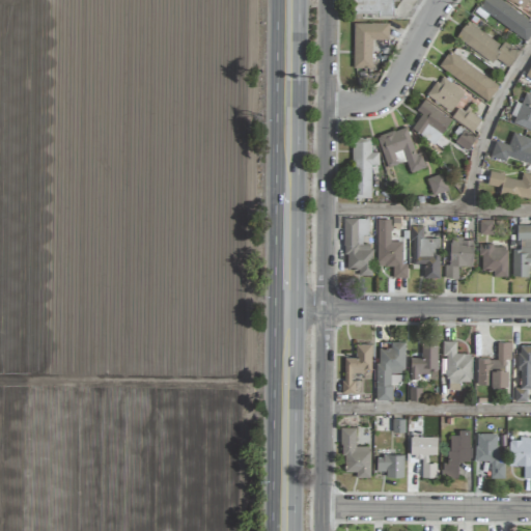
[(393,0),(351,0),(351,14),(393,15),(393,0)]
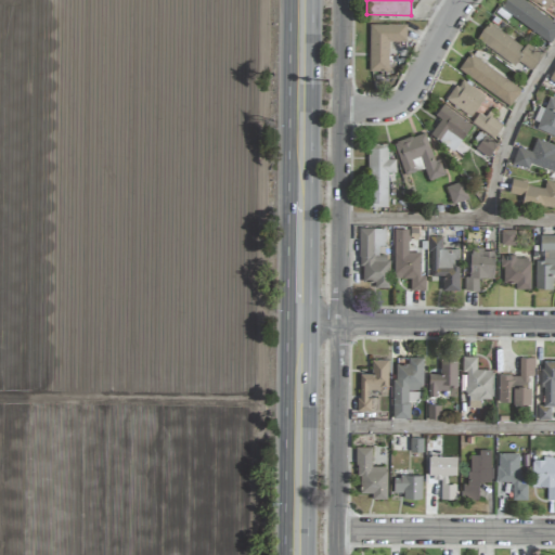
[(554,35),(554,23),(523,0),(503,0),(499,7),(550,43),(554,35)]
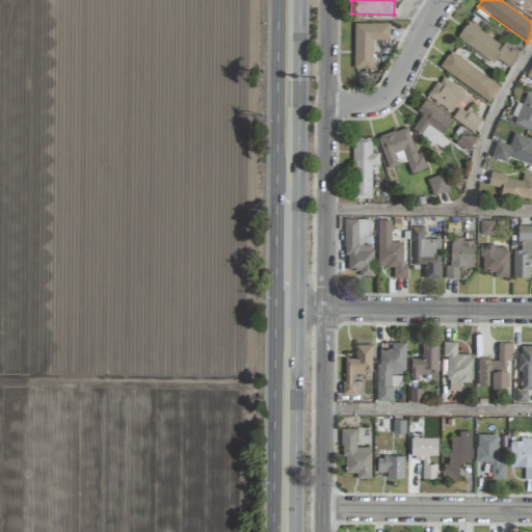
[(501,46),(468,21),(456,37),(491,63),(495,58),(509,69),(521,52),(505,41),(501,46)]
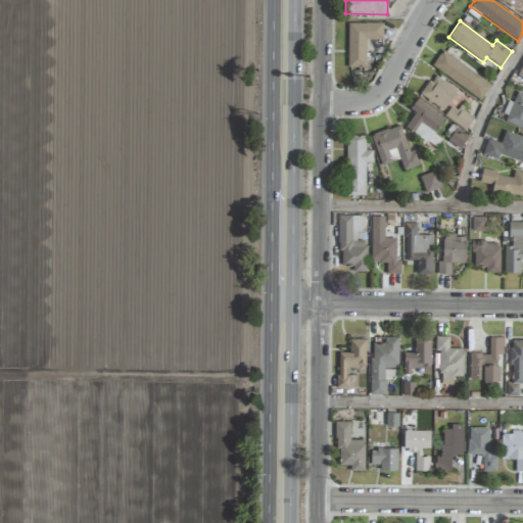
[(383,22),(347,22),(347,66),(366,66),(366,39),(383,39),(383,22)]
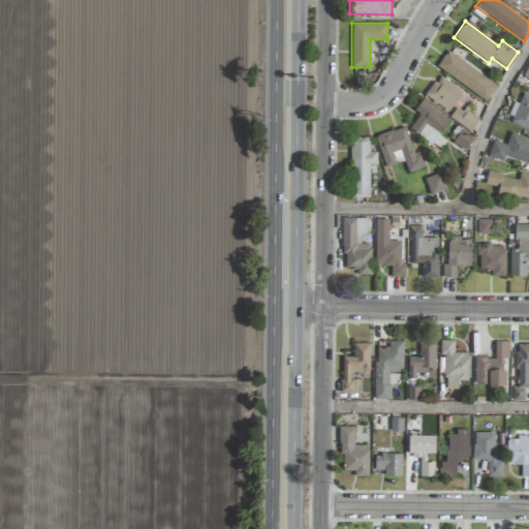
[(486,101),(497,86),(448,51),(437,66),(486,101)]
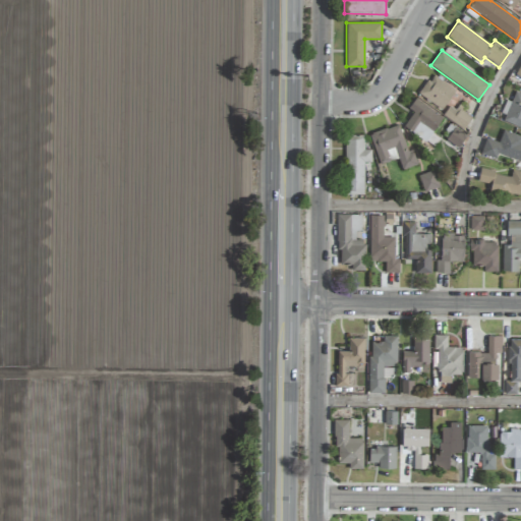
[(456,91),(432,74),(418,94),(442,110),(456,91)]
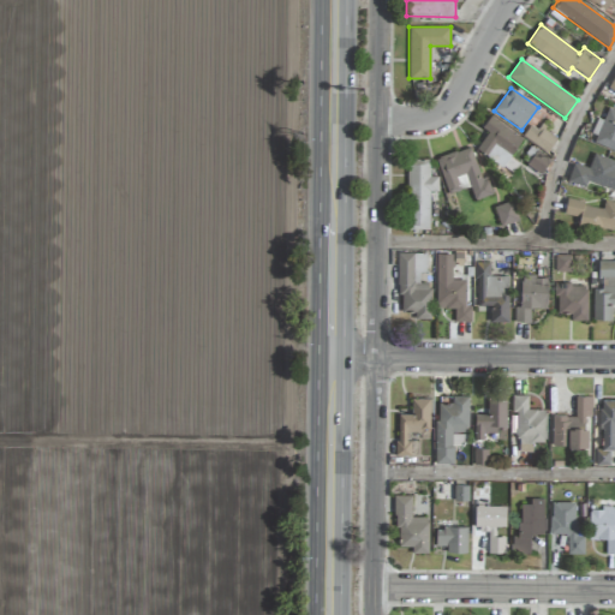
[(614,111),(608,108),(595,144),(614,151),(614,111)]
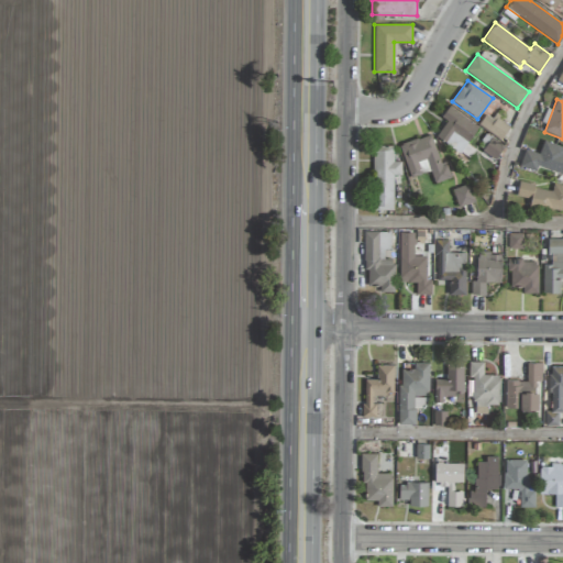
[(466,144),(478,128),(449,107),(441,117),(446,121),(435,136),(467,158),(473,150),(466,144)]
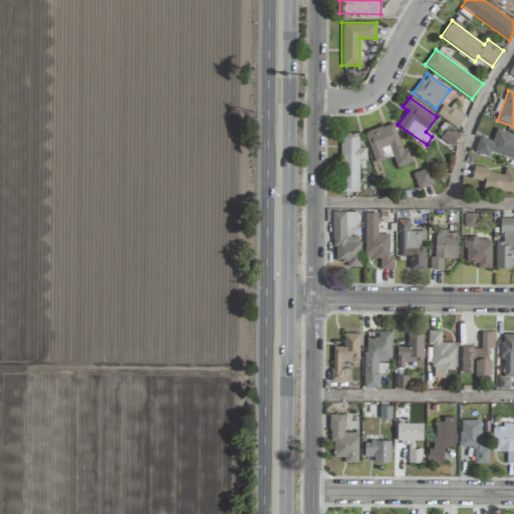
[(457,127),(464,116),(445,102),(437,113),(457,127)]
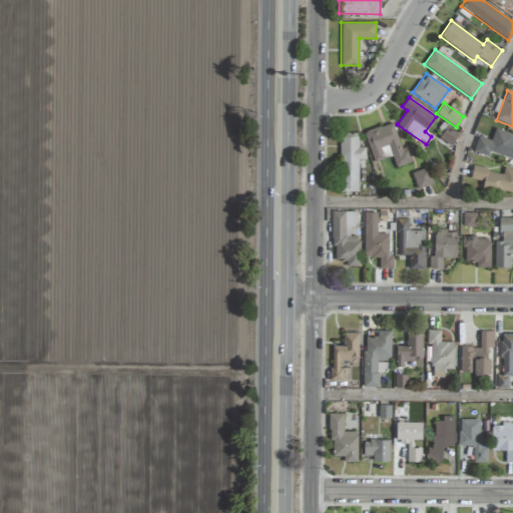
[(373,161),(392,155),(395,166),(411,162),(406,147),(401,148),(393,122),(364,131),(373,161)]
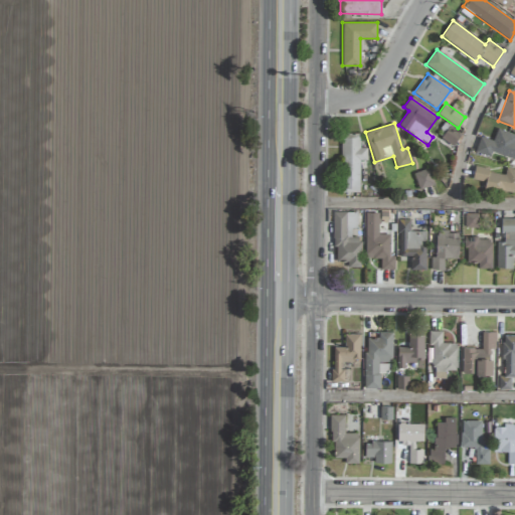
[(441,139),(455,146),(460,133),(446,126),(441,139)]
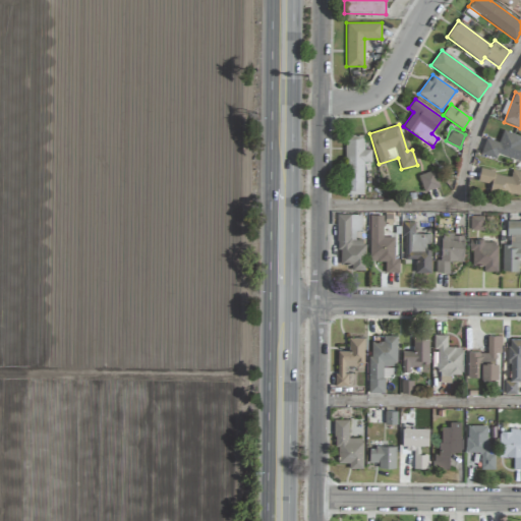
[(520,135),(503,130),(499,141),(485,137),(480,154),(496,159),(498,154),(520,161),(520,135)]
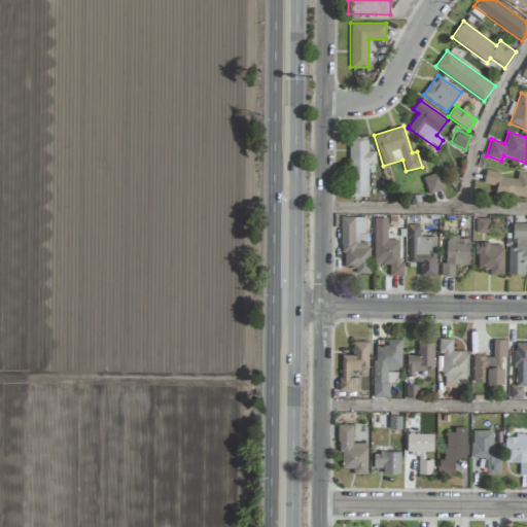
[(349,197),(367,197),(369,164),(376,164),(376,151),(367,151),(369,136),(349,136),(349,197)]
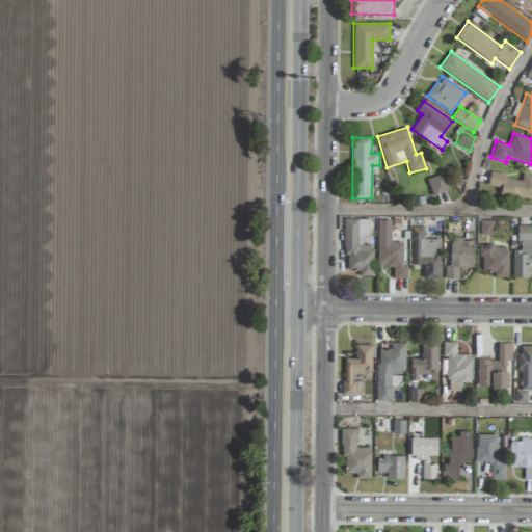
[(531,174),(523,173),(522,179),(490,173),(488,185),(501,187),(500,194),(531,200),(531,174)]
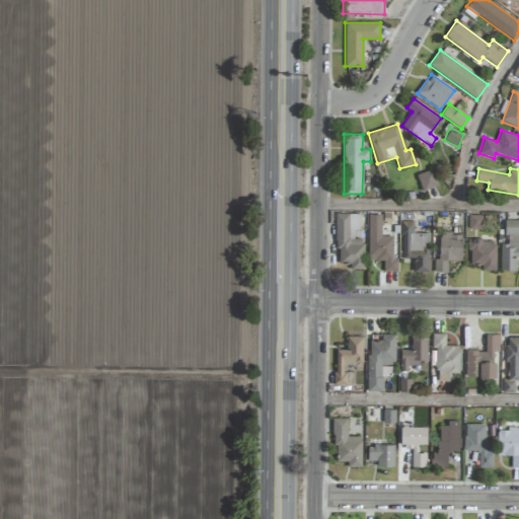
[(417,174),(422,191),(438,186),(432,169),(417,174)]
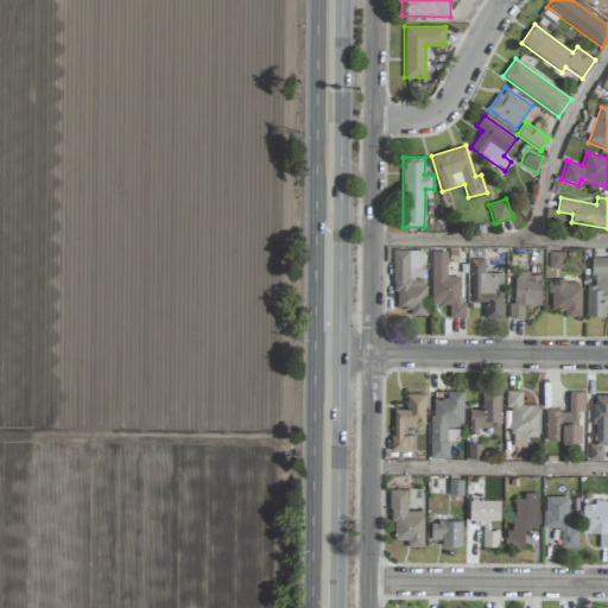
[(422,251),(393,249),(393,292),(397,292),(397,308),(410,308),(410,315),(425,315),(426,280),(415,280),(415,268),(422,270),(422,251)]
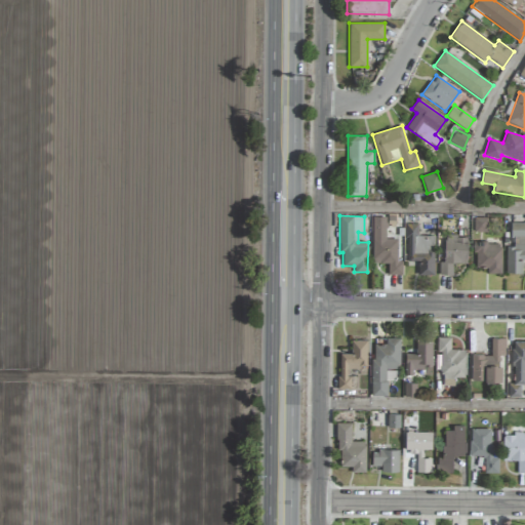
[(398,238),(386,238),(387,217),(373,217),(372,263),(389,263),(389,274),(402,275),(402,261),(397,261),(398,238)]
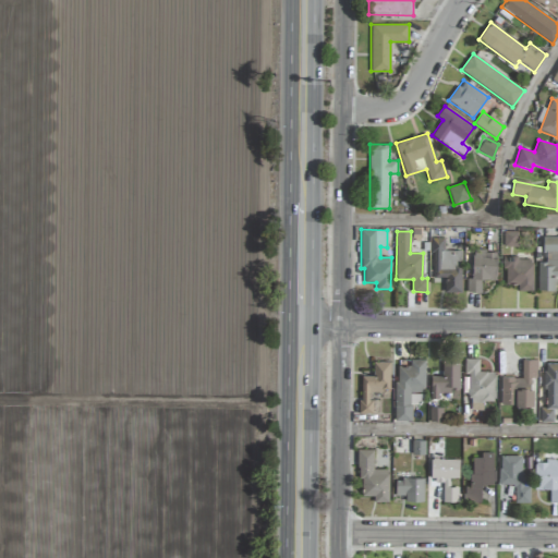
[(557,237),(544,237),(544,262),(537,262),(537,290),(555,289),(555,276),(557,276),(557,237)]
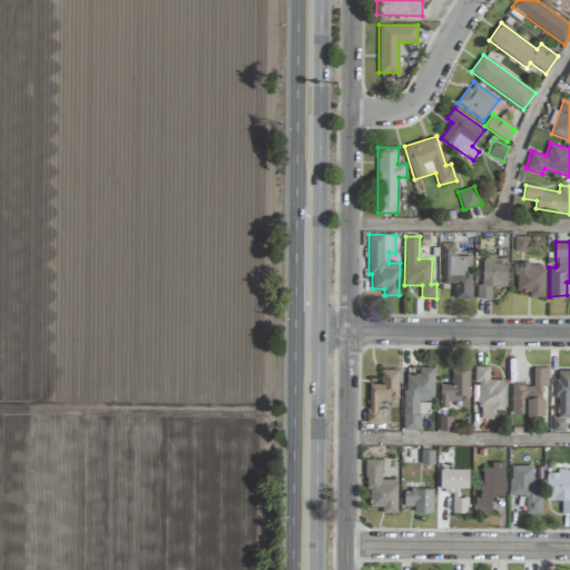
[(454,284),(454,297),(471,297),(472,256),(453,256),(453,244),(442,243),(441,284),(454,284)]
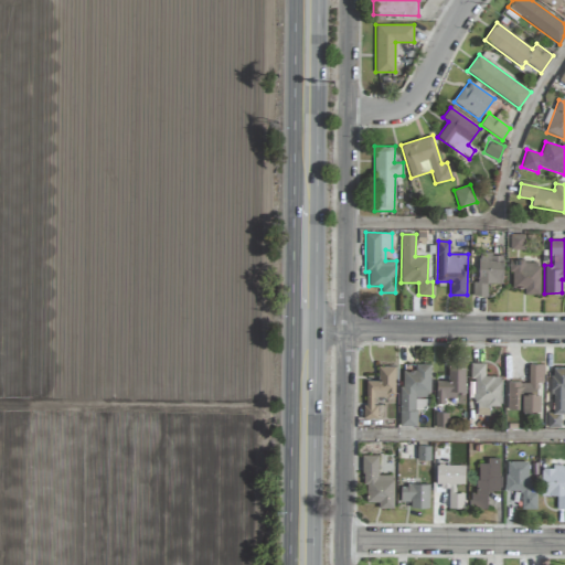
[(502,284),(503,255),(479,254),(478,283),(472,283),(471,297),(487,297),(488,284),(502,284)]
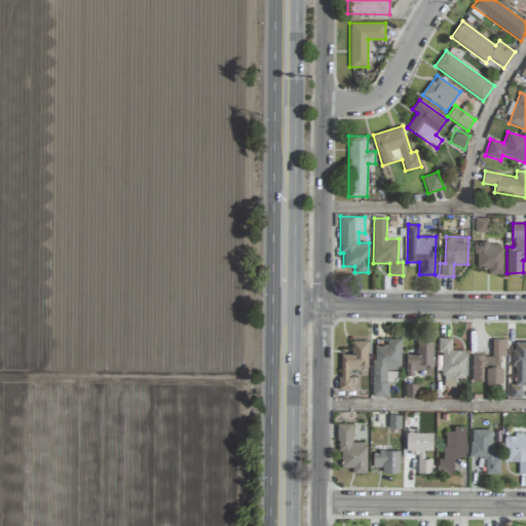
[(501,274),(502,243),(477,242),(476,268),(488,268),(488,273),(501,274)]
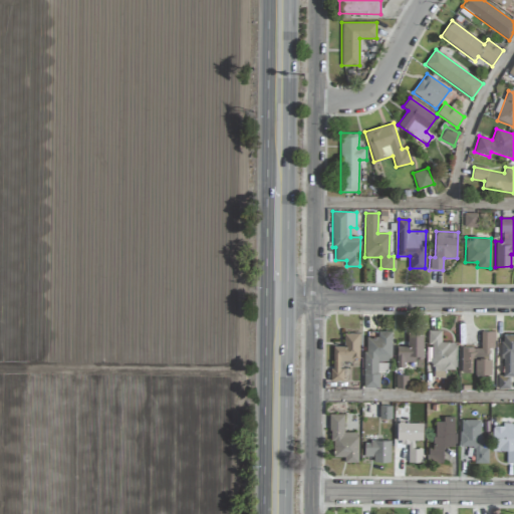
[(431,377),(445,377),(445,369),(456,369),(457,342),(441,342),(442,330),(428,330),(427,343),(432,343),(431,377)]
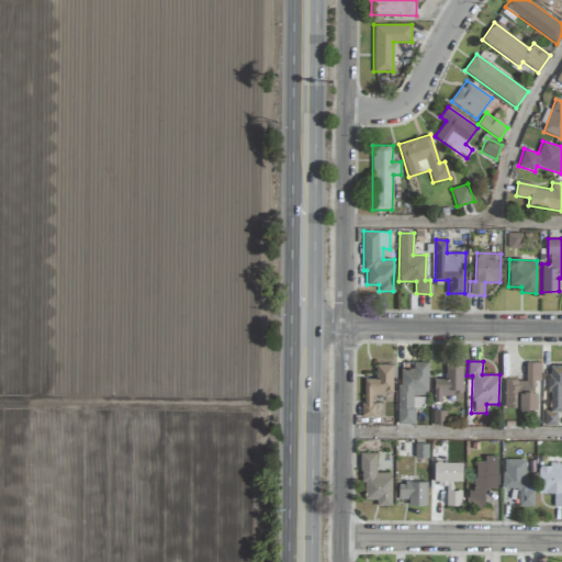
[(427,362),(414,362),(414,368),(398,368),(398,424),(414,424),(414,395),(427,395),(427,362)]
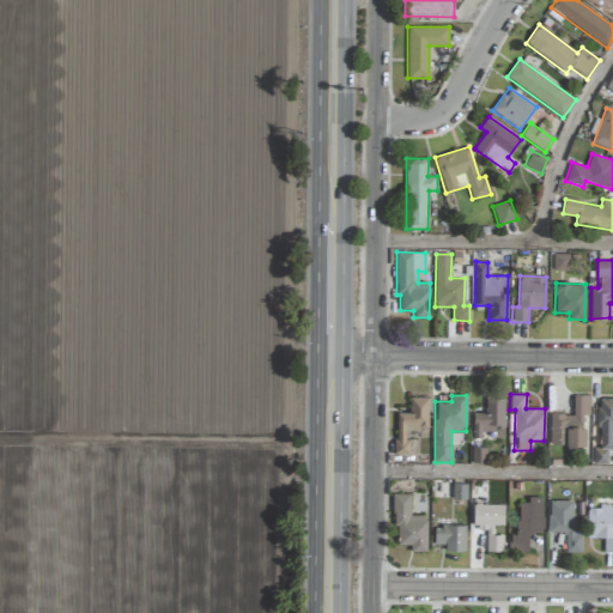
[(584,445),(584,416),(589,416),(589,395),(574,395),(574,414),(551,414),(551,444),(584,445)]
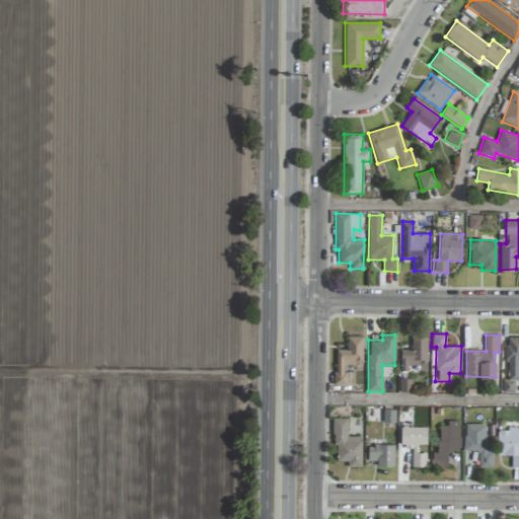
[(362,337),(347,337),(347,350),(335,350),(336,384),(346,384),(345,363),(363,363),(362,337)]
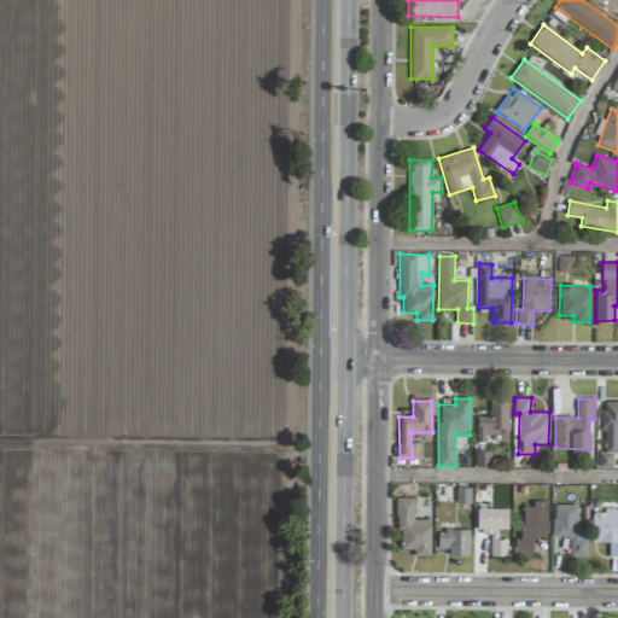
[(485,433),(508,433),(509,402),(490,401),(489,417),(478,417),(477,441),(485,441),(485,433)]
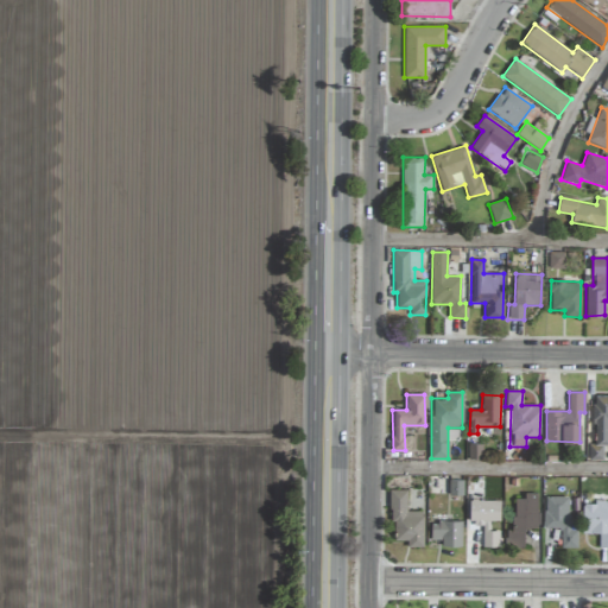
[(588,460),(607,460),(607,396),(594,396),(594,444),(588,444),(588,460)]
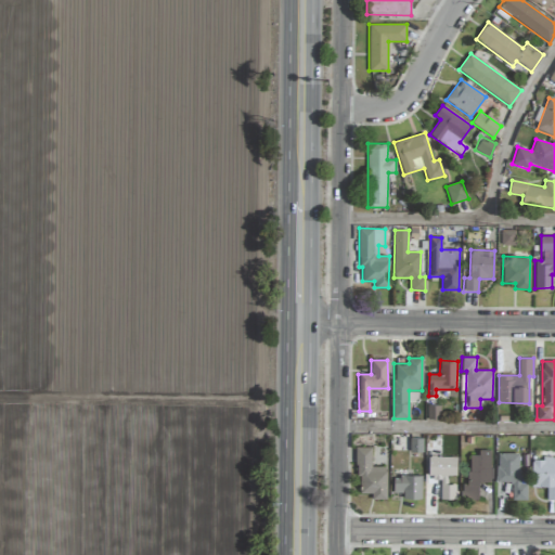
[(357,448),(358,493),(372,493),(372,499),(387,499),(386,466),(372,466),(371,447),(357,448)]
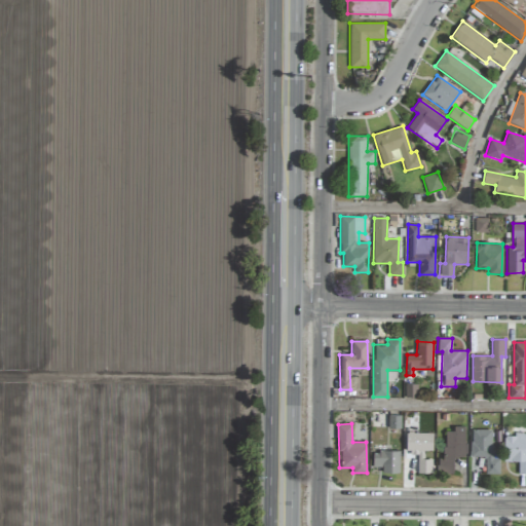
[(454,457),(465,457),(466,426),(453,426),(453,431),(444,430),(444,458),(438,458),(438,473),(453,474),(454,457)]
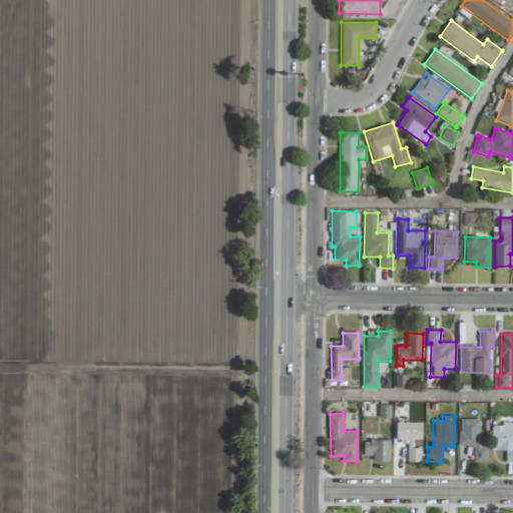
[(473,462),(487,461),(487,441),(480,441),(480,419),(459,419),(460,446),(472,445),(473,462)]
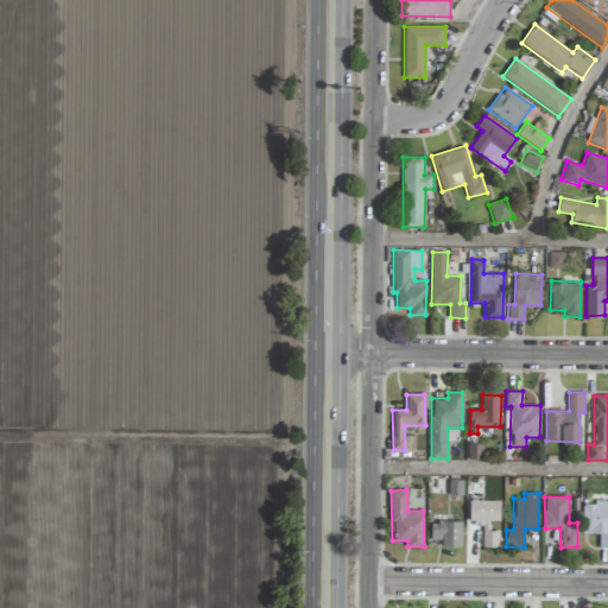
[(491,520),(500,520),(500,500),(469,499),(469,525),(482,525),(482,546),(500,546),(500,530),(489,530),(491,520)]
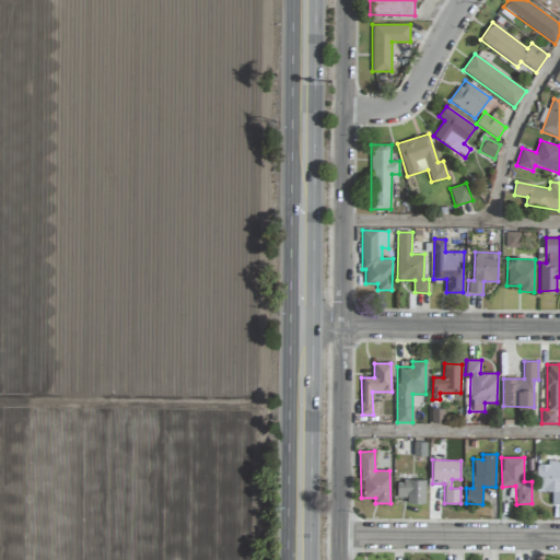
[(559,462),(536,462),(536,492),(551,491),(552,504),(559,503),(559,462)]
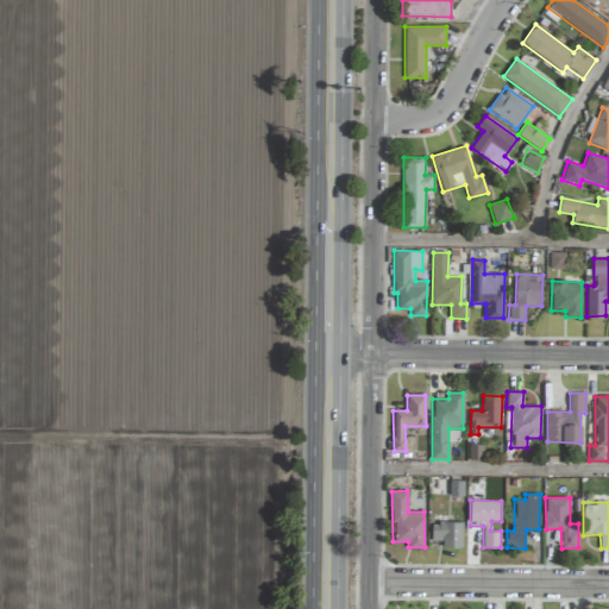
[(443,546),(463,547),(463,522),(432,522),(432,540),(443,540),(443,546)]
